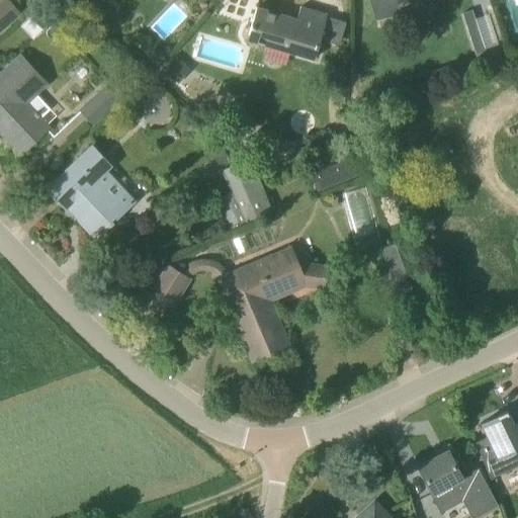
[(0,29),(18,14),(5,0),(3,0),(0,3),(0,29)]
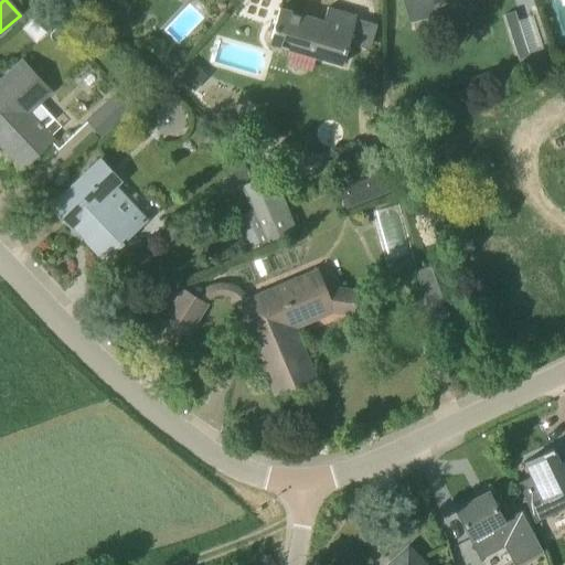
[(323,21),(279,8),(269,43),(342,65),(356,17),(328,8),(323,21)]
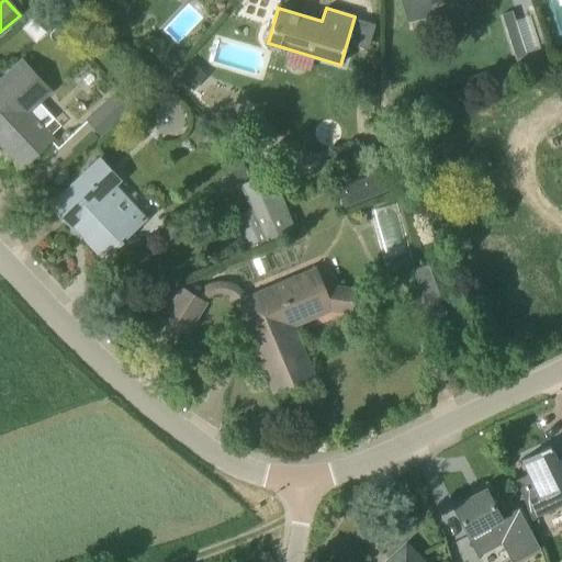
[(532,20),(518,23),(515,10),(504,13),(516,57),(541,49),(532,20)]
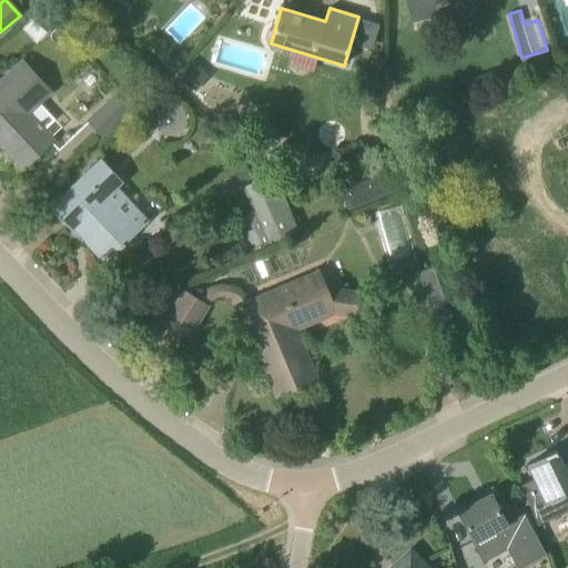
[(170,50),(161,59),(170,69),(180,60),(170,50)]
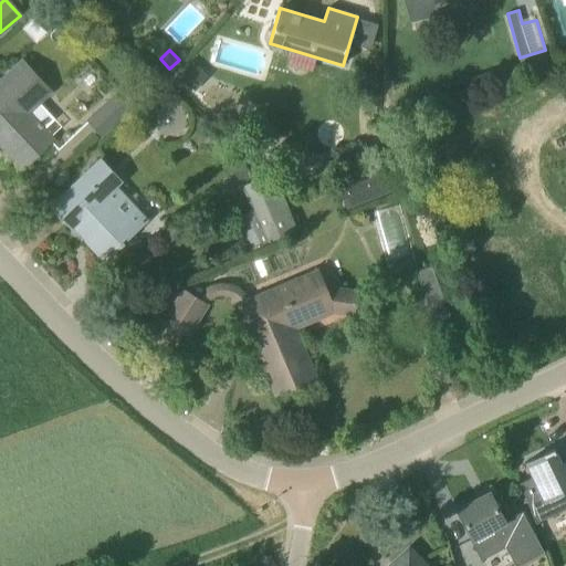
[(209,76),(191,60),(176,76),(194,93),(209,76)]
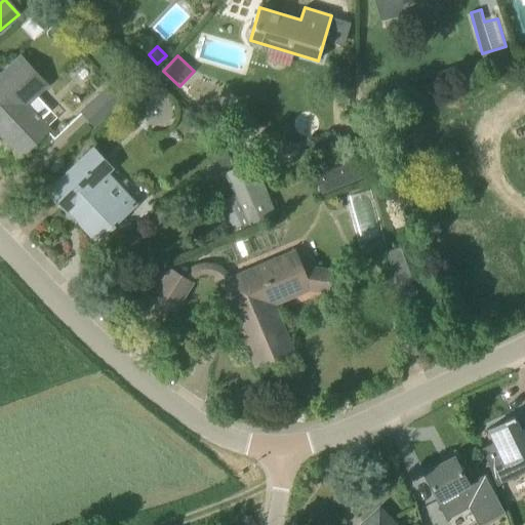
[(46,84),(22,57),(0,77),(0,130),(22,154),(48,129),(25,105),(46,84)]
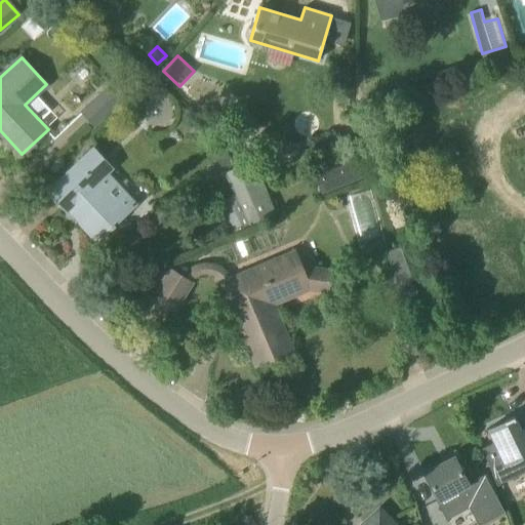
[(81,112),(94,125),(120,102),(108,88),(81,112)]
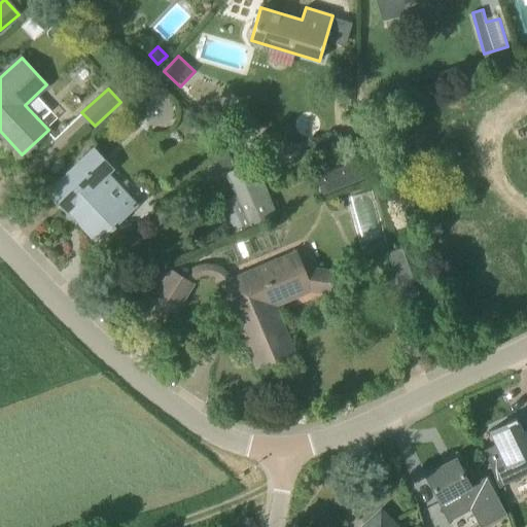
[(137,205),(106,173),(111,168),(94,149),(49,191),(67,210),(69,209),(98,240),(127,214),(137,205)]
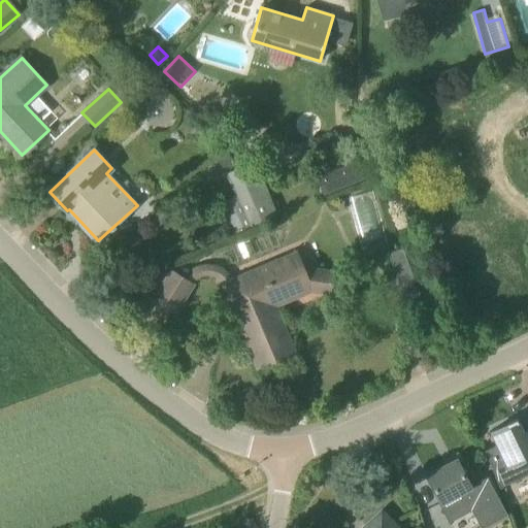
[(226,152),(217,162),(228,172),(237,162),(226,152)]
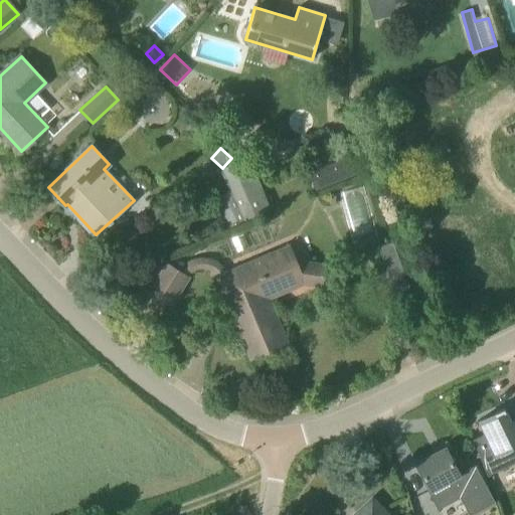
[(315,190),(364,171),(361,162),(358,154),(308,173),(312,181),(315,190)]
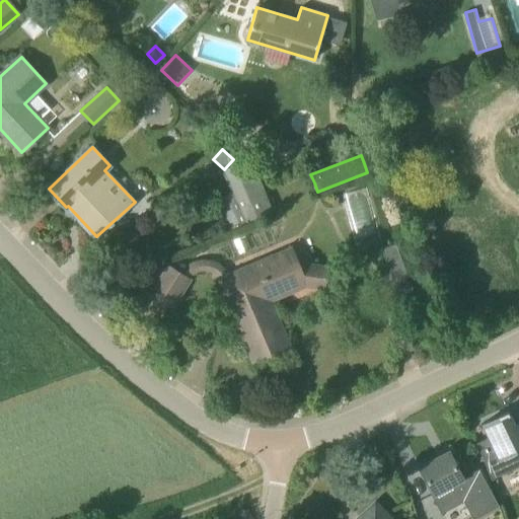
[(230,230),(272,211),(257,173),(244,161),(223,171),(233,193),(217,200),(230,230)]
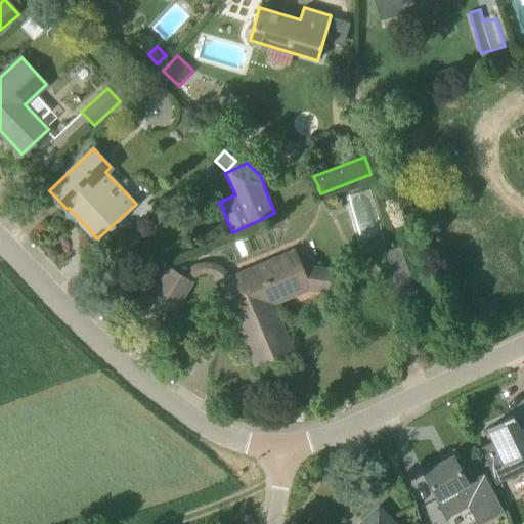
[(404,246),(389,249),(395,279),(410,275),(404,246)]
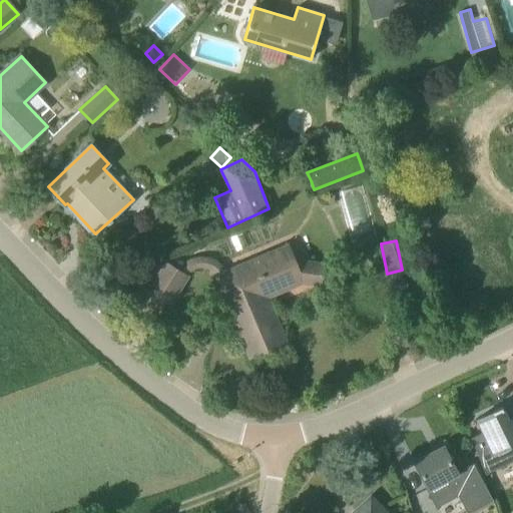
[(250,356),(284,342),(266,298),(295,286),(302,284),(321,286),(324,263),(294,259),(288,246),(217,277),(250,356)]
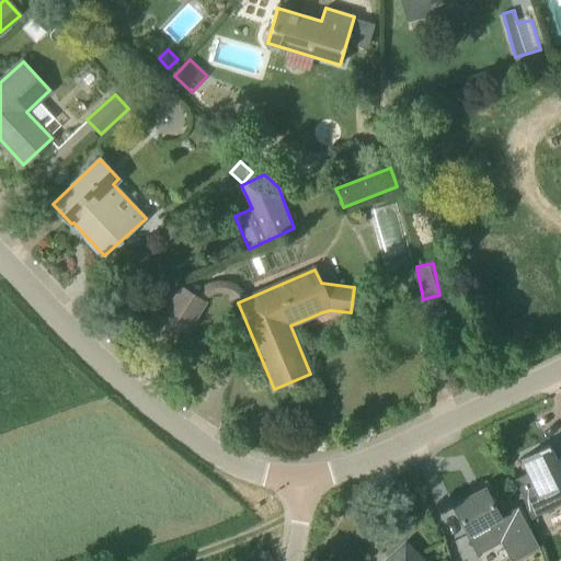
[(237,278),(205,283),(207,296),(239,292),(237,278)]
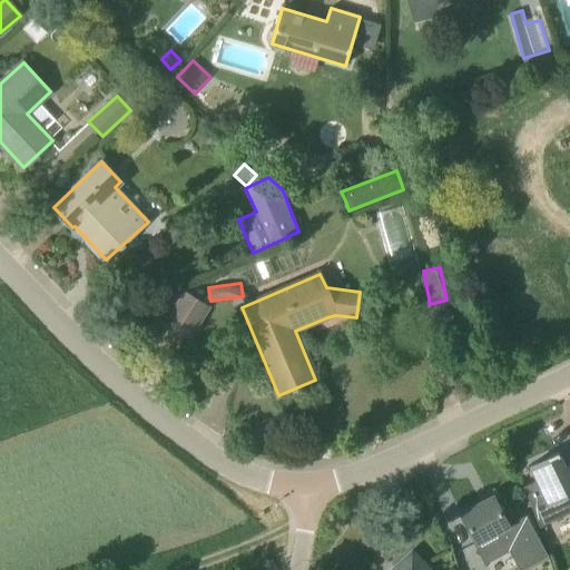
[(208,306),(198,301),(185,292),(167,321),(190,335),(208,306)]
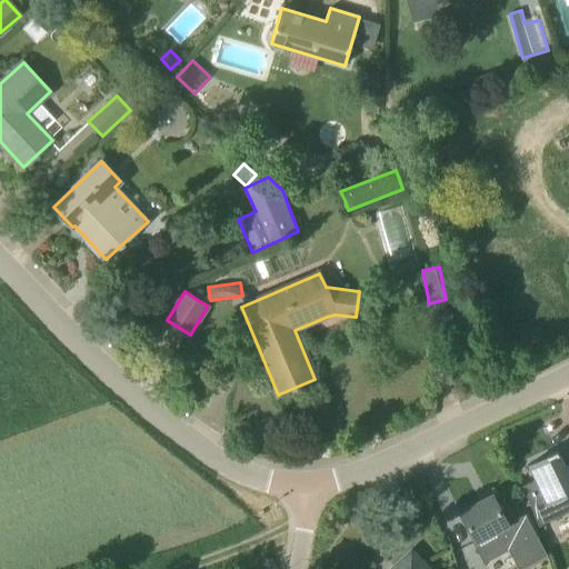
[(548,503),(568,492),(568,462),(563,466),(558,455),(558,453),(557,450),(547,455),(547,456),(529,465),(548,503)]
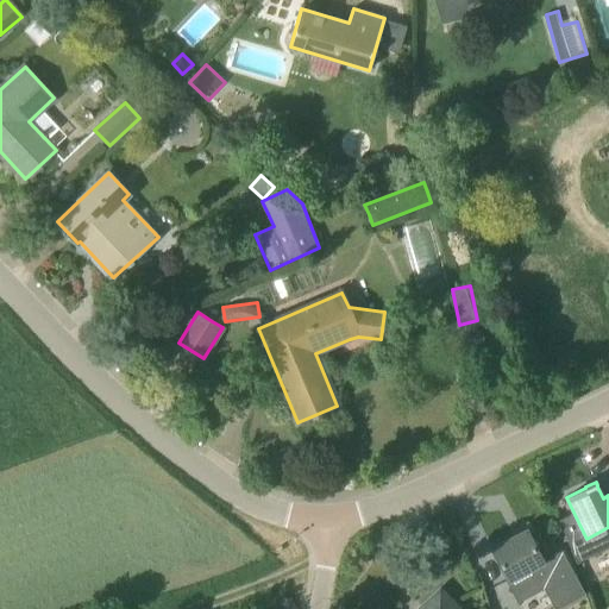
[(557,553),(542,560),(526,531),(493,548),(509,579),(533,567),(550,597),(556,608),(557,608),(582,596),(575,584),(557,553)]
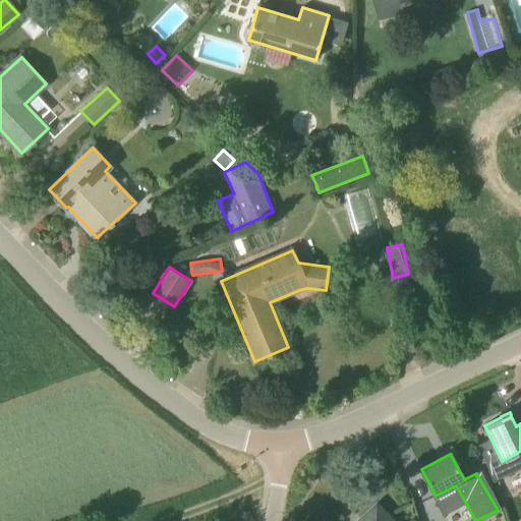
[(359,520),(391,520),(377,506),(359,520)]
